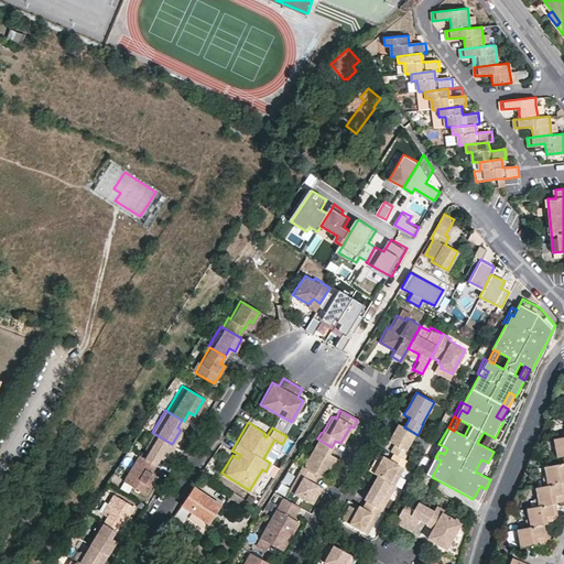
[(405,448),(414,433),(404,427),(398,424),(391,435),(389,441),(394,444),(390,453),(392,454),(403,459),(409,451),(405,448)]
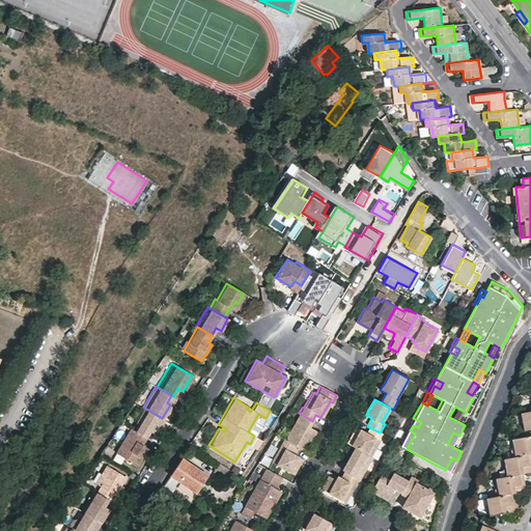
[(162,418),(144,408),(136,421),(138,422),(134,429),(146,437),(149,429),(156,432),(161,424),(164,419),(162,418)]
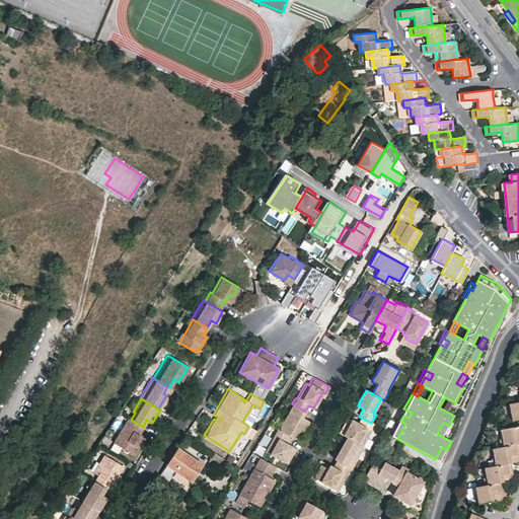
[(449,413),(454,402),(448,399),(443,410),(449,413)]
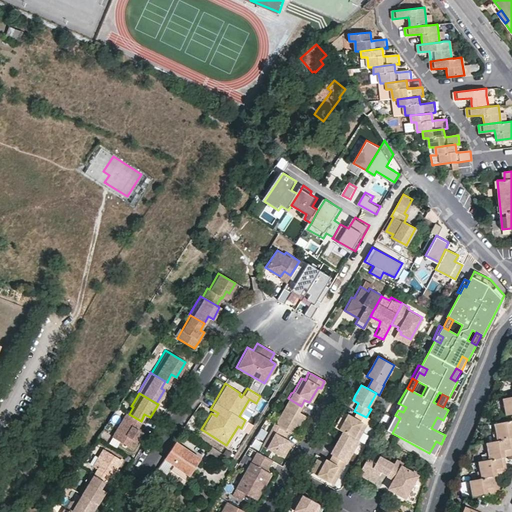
[(287,432),(294,437),(300,424),(304,417),(297,413),(301,406),(288,398),(274,425),(287,432)]
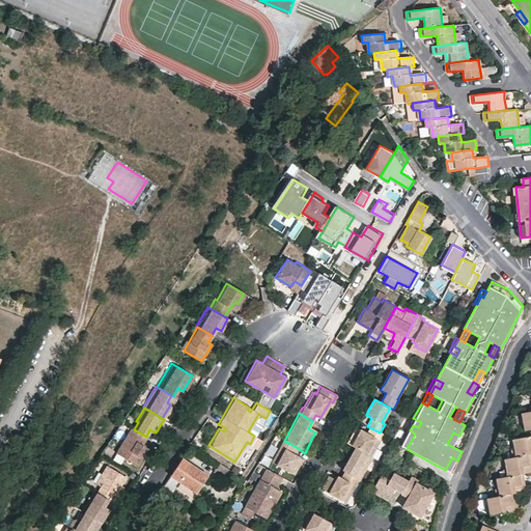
[(407,429),(410,430),(413,425),(418,427),(421,422),(413,418),(407,429)]
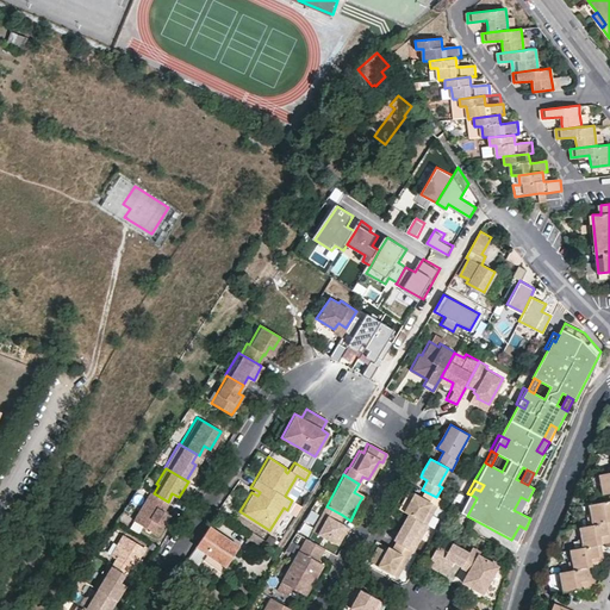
[(154,493),(150,491),(134,520),(157,534),(163,523),(169,512),(163,509),(168,502),(154,493)]
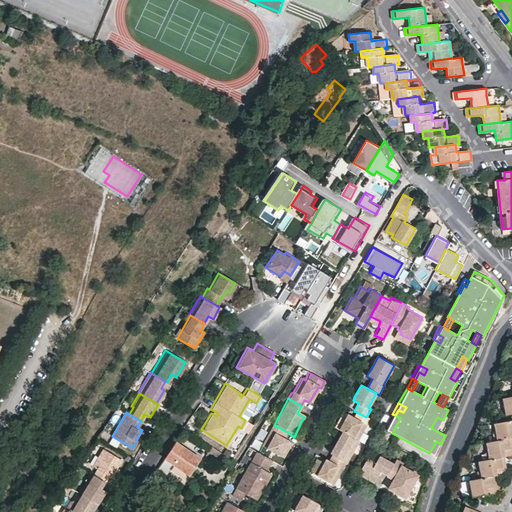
[(342,432),(357,441),(369,419),(366,417),(356,412),(353,418),(343,413),(337,424),(334,428),(342,432)]
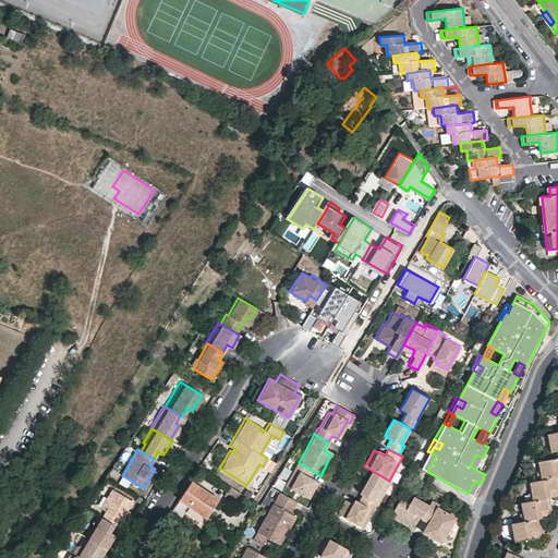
[(427,472),(436,456),(431,452),(422,469),(427,472)]
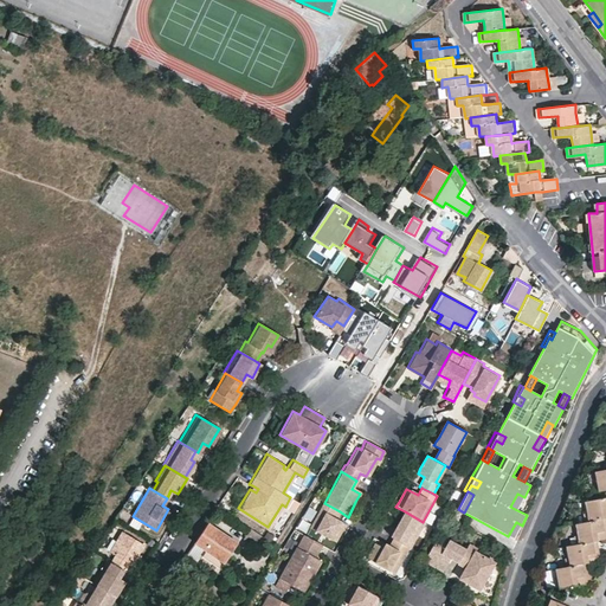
[(524,497),(517,494),(510,507),(517,510),(524,497)]
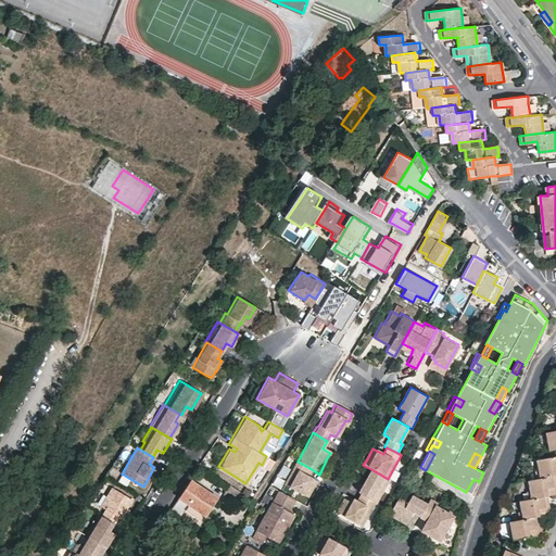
[(535,479),(555,476),(555,475),(555,456),(535,462),(536,470),(534,471),(535,479)]
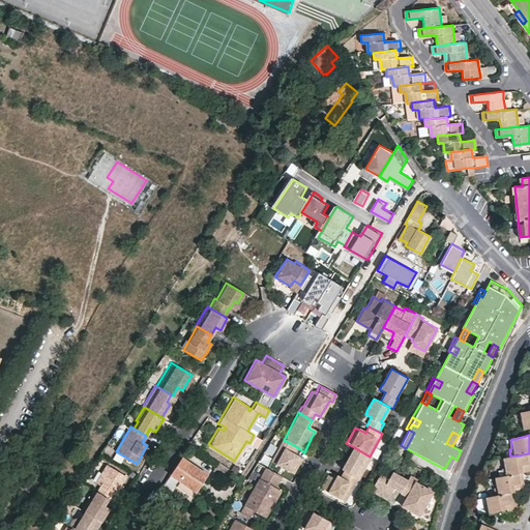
[(293,454),(297,447),(284,440),(283,440),(270,462),(292,474),(299,463),(296,461),(298,458),(293,454)]
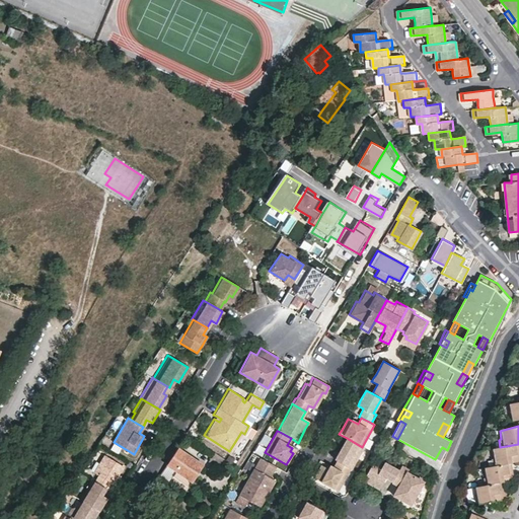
[(271,438),(264,434),(258,442),(265,446),(271,438)]
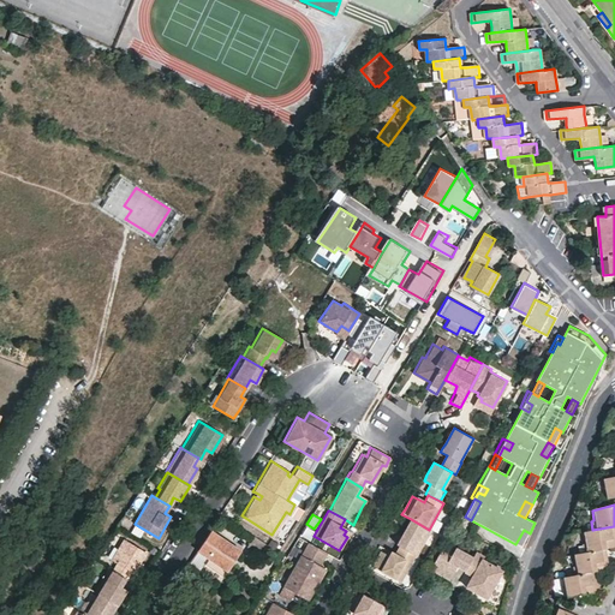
[(429,530),(411,519),(399,539),(396,545),(399,547),(415,555),(429,530)]
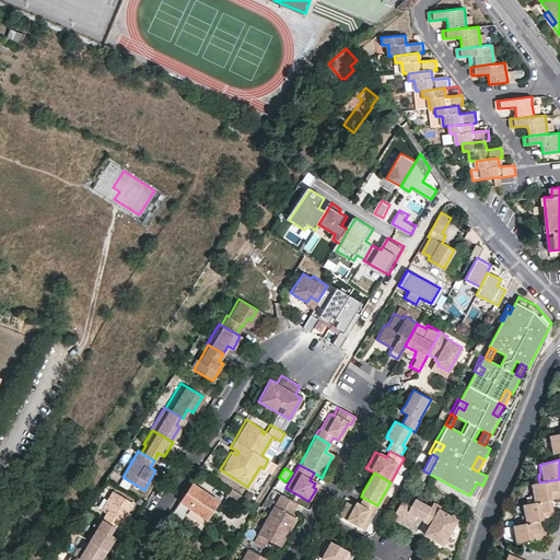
[(559,497),(559,479),(539,482),(529,485),(532,494),(528,496),(531,503),(551,499),(559,497)]
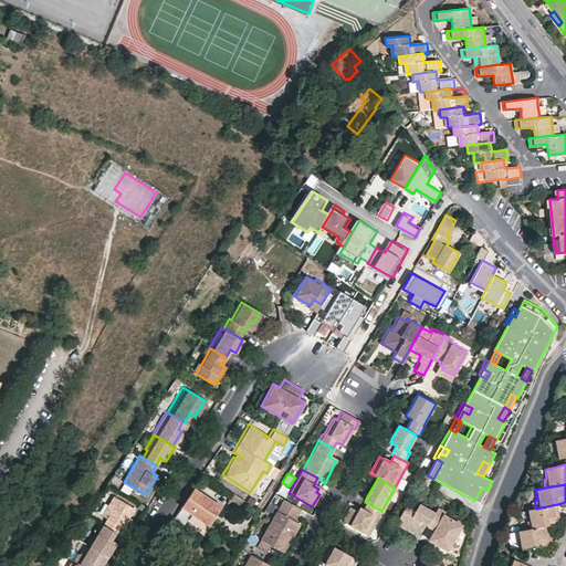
[(474,501),(480,504),(488,491),(482,488),(474,501)]
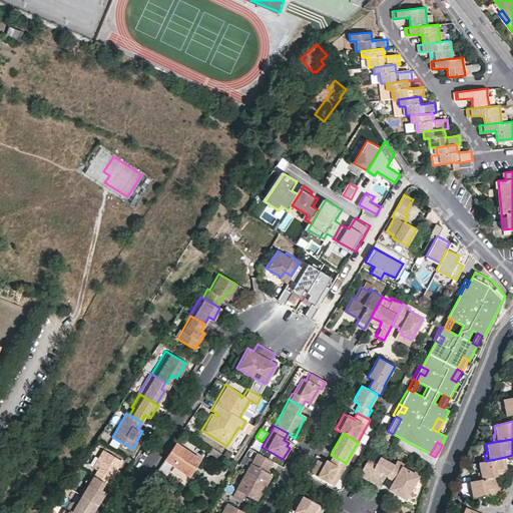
[(200,460),(175,443),(173,446),(165,458),(157,470),(158,471),(167,478),(175,466),(189,475),(200,460)]
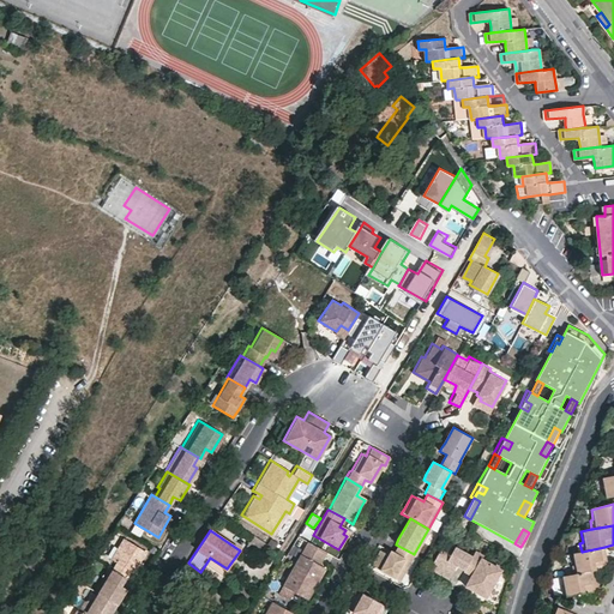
[(268,543),(253,535),(247,545),(262,554),(268,543)]
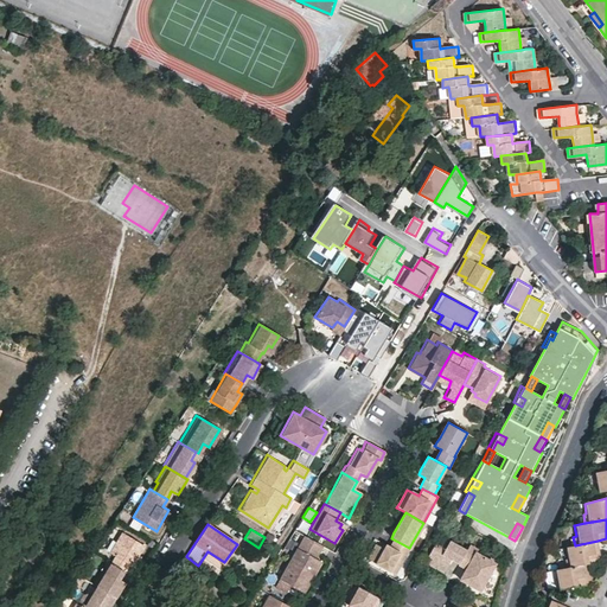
[(144,543),(121,530),(109,550),(115,554),(110,561),(125,569),(129,562),(132,563),(138,553),(140,548),(144,543)]
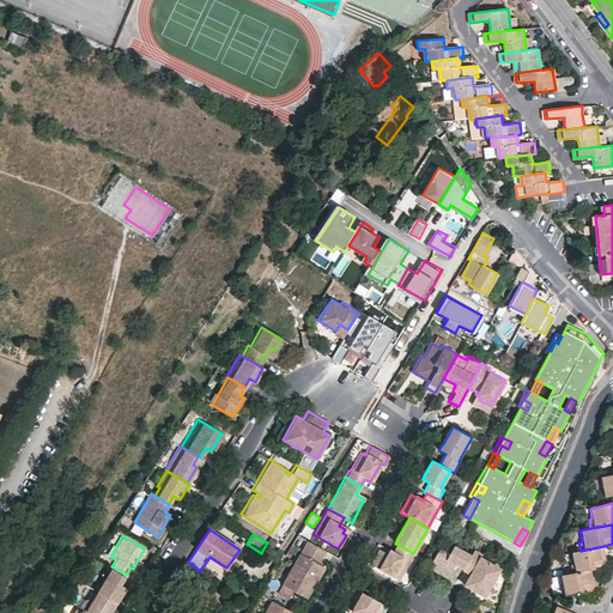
[(317,564),(325,552),(307,542),(283,587),(307,599),(313,587),(323,568),(317,564)]
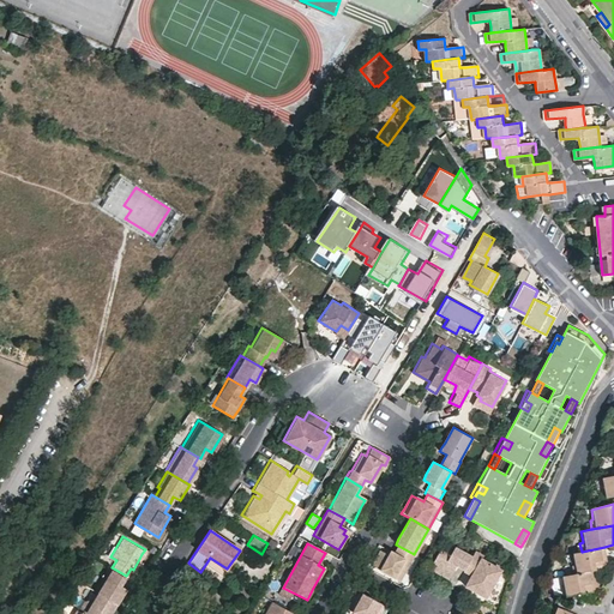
[(470,559),(444,545),(428,572),(434,575),(447,582),(451,575),(451,571),(452,567),(455,569),(463,573),(470,559)]
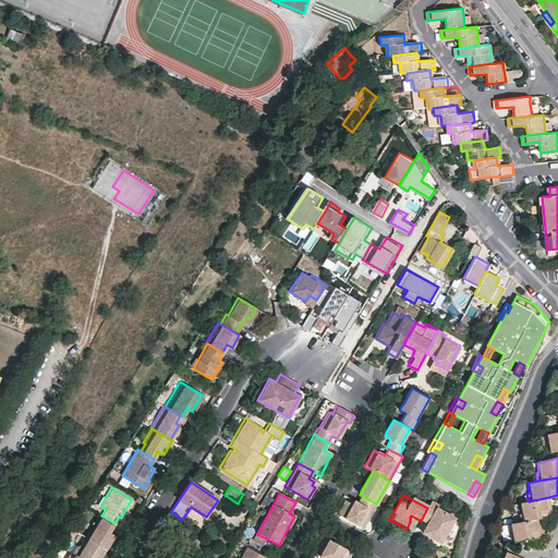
[(376,504),(362,496),(359,502),(356,507),(352,505),(346,500),(337,516),(363,529),(376,504)]
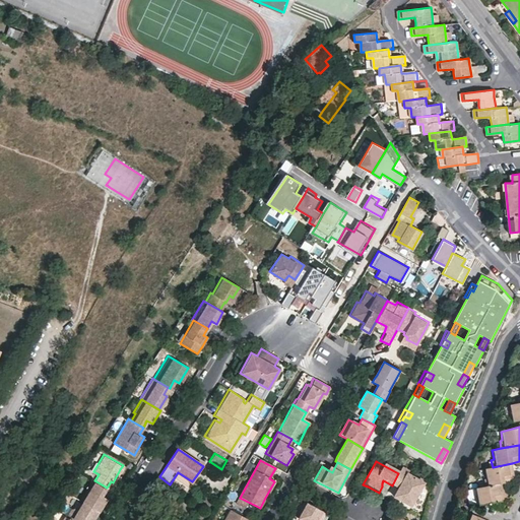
[(514,480),(512,463),(493,467),(484,468),(486,477),(484,478),(484,485),(502,482),(514,480)]
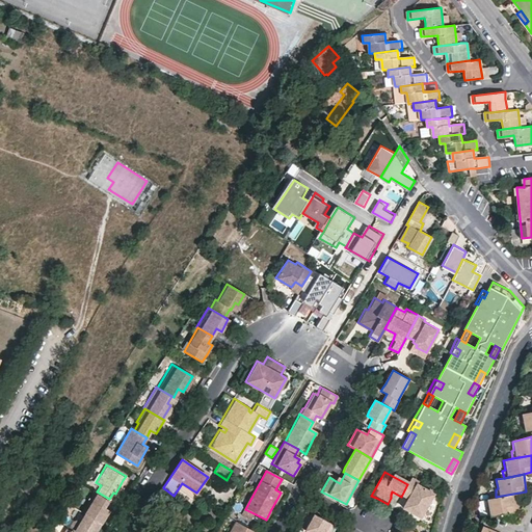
[(433,495),(416,485),(417,483),(409,479),(407,484),(401,497),(407,500),(405,506),(403,509),(420,519),(433,495)]
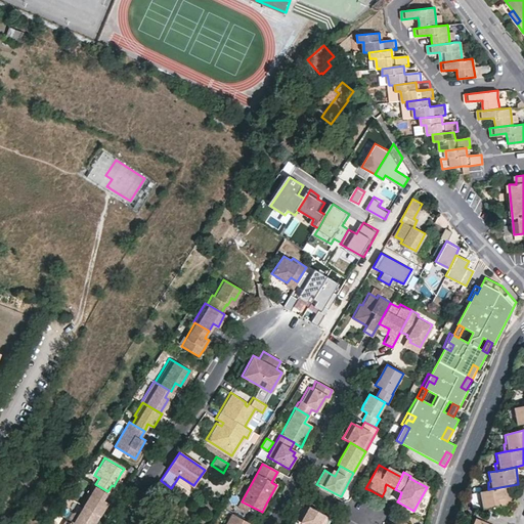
[(106,491),(91,483),(80,503),(83,505),(99,514),(104,505),(106,501),(102,498),(106,491)]
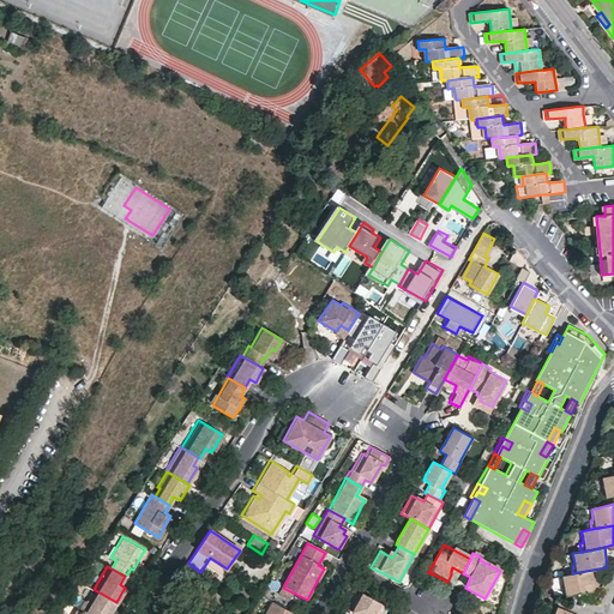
[(594,575),(593,570),(572,573),(563,576),(566,595),(600,588),(597,576),(594,576),(594,575)]
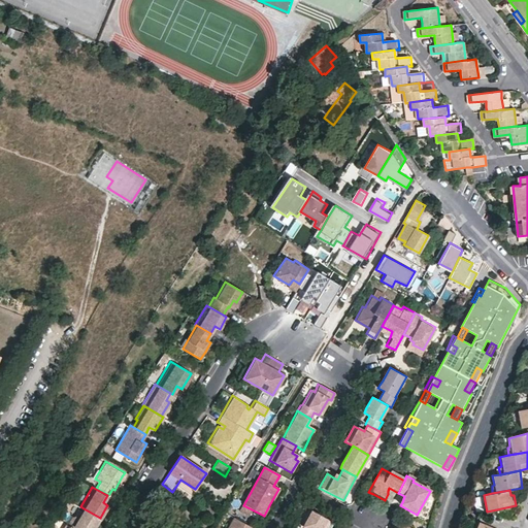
[(100,518),(84,508),(80,514),(71,516),(67,523),(75,527),(88,527),(89,527),(90,527),(94,527),(97,523),(100,518)]
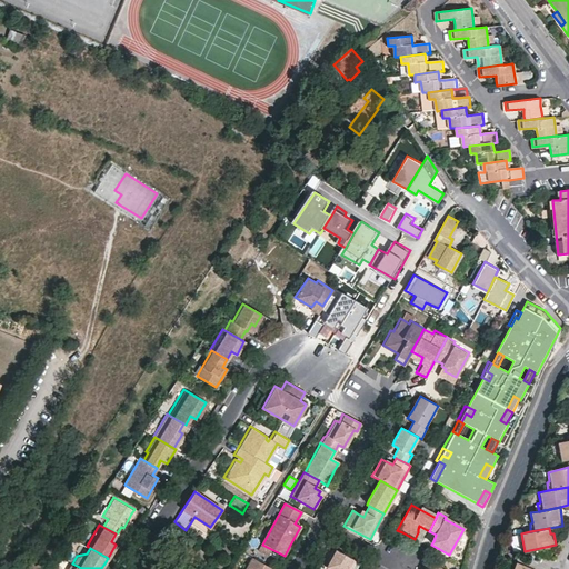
[(351,568),(356,562),(332,549),(328,557),(328,558),(327,560),(325,566),(330,568),(351,568)]
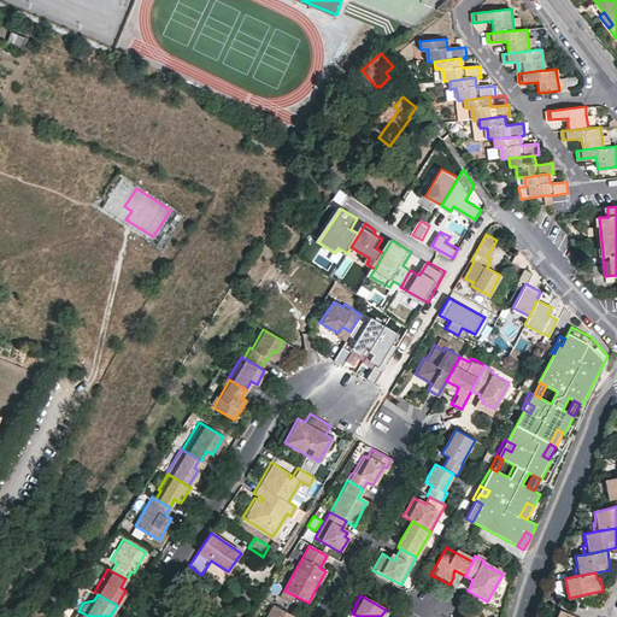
[(293,616),(294,616),(274,606),(268,616),(293,616)]
